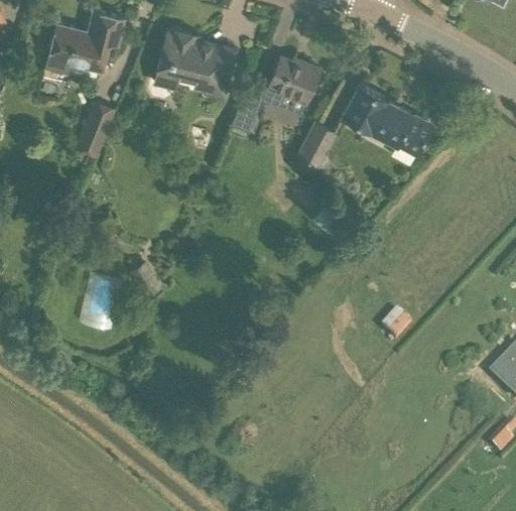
[(487,0),(504,9),(508,0),(487,0)]
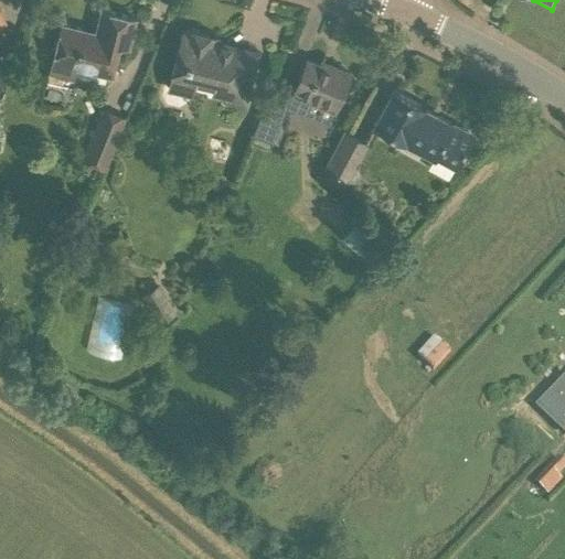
[(118,50),(128,53),(136,23),(102,15),(96,38),(102,39),(97,57),(115,63),(118,50)]
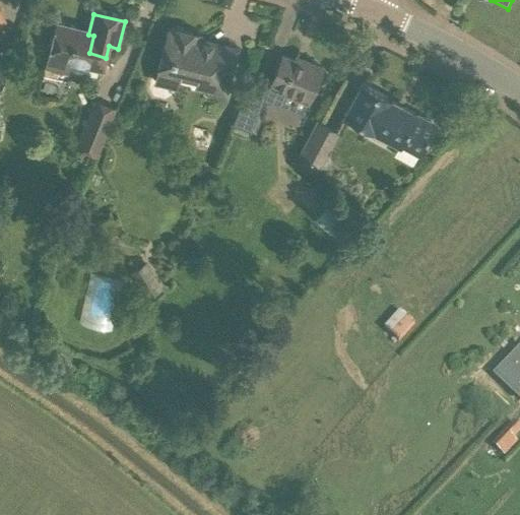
[(88,35),(56,26),(48,61),(70,66),(102,74),(106,58),(89,53),(93,36),(88,35)]
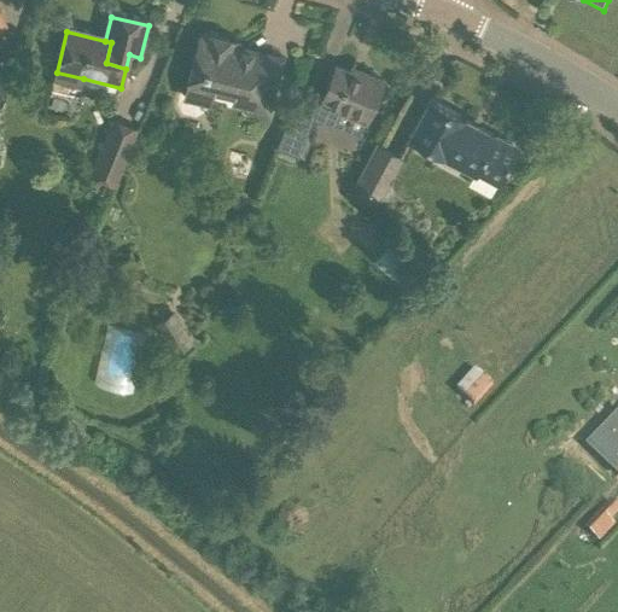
[(256,63),(226,54),(228,46),(203,39),(202,44),(198,44),(187,89),(215,97),(244,104),(243,111),(268,117),(277,85),(252,79),(256,63)]
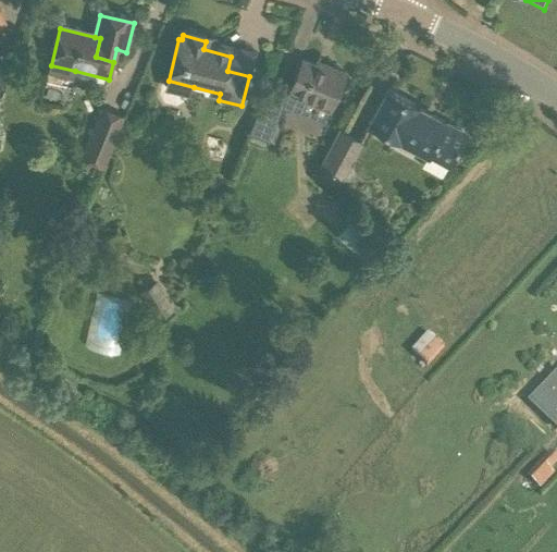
[(301,65),(291,92),(288,98),(330,114),(345,78),(323,70),(322,73),(301,65)]
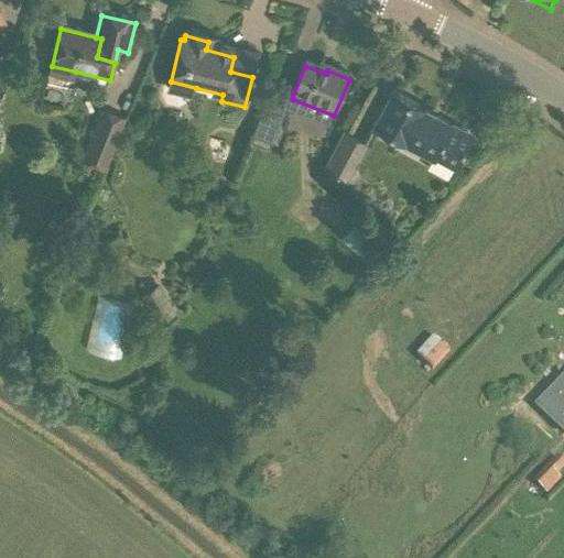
[(421,113),(422,112),(393,97),(376,130),(404,145),(405,143),(416,150),(414,155),(431,164),(434,160),(455,172),(472,141),(421,113)]
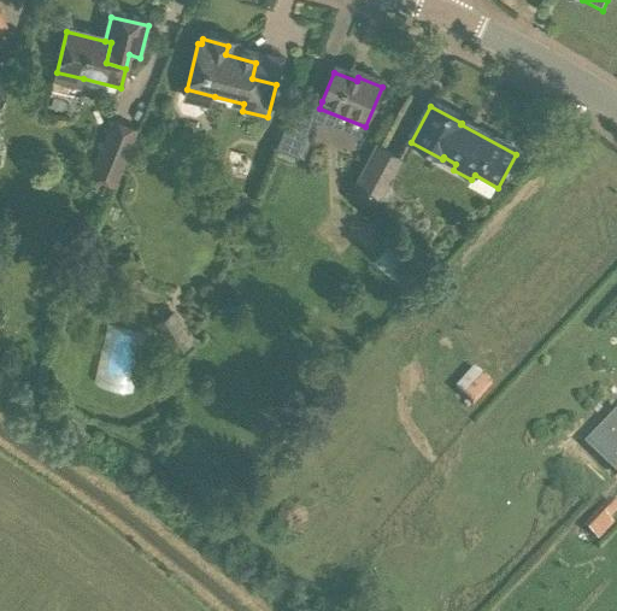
[(293,111),(291,116),(276,151),(276,152),(298,160),(312,125),(313,121),(293,111)]
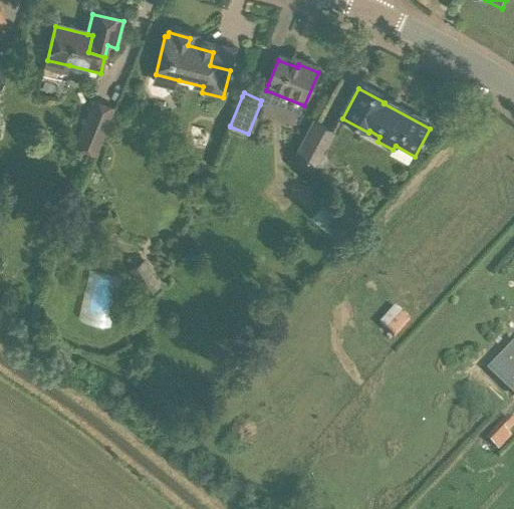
[(115,113),(96,105),(77,152),(95,160),(115,113)]
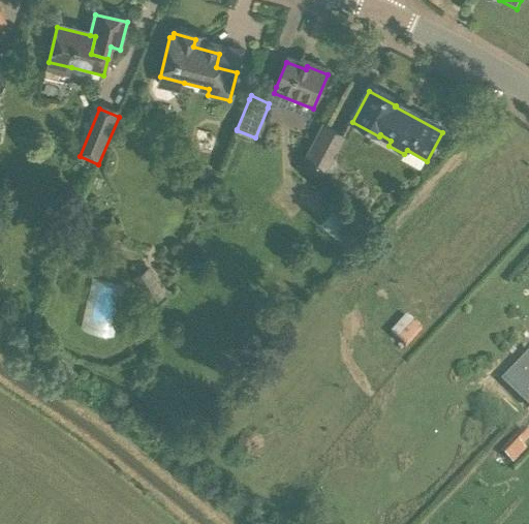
[(343,140),(324,129),(306,164),(324,175),(343,140)]
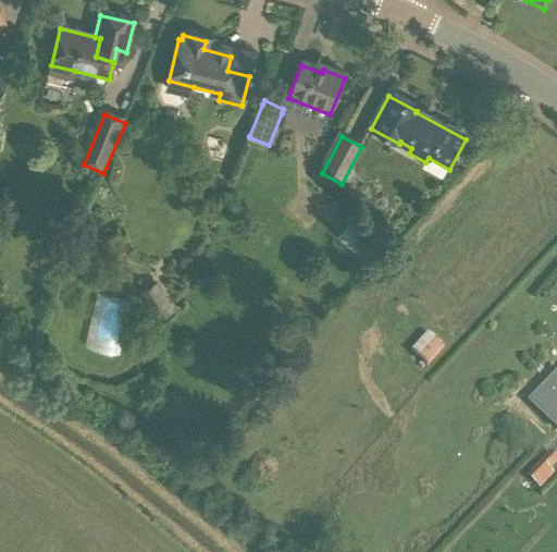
[(350,229),(337,240),(356,262),(369,252),(350,229)]
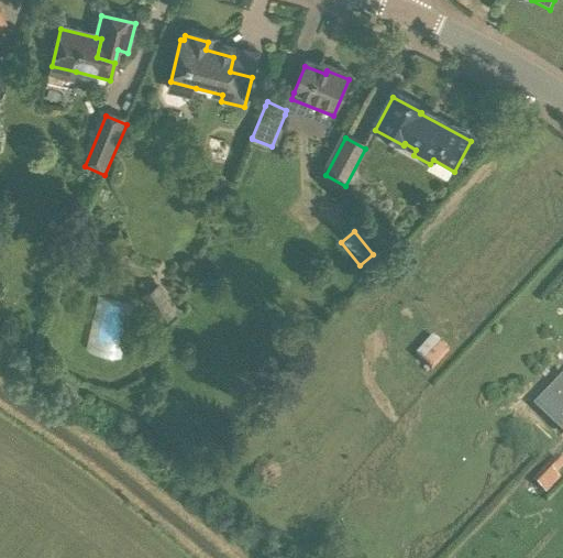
[(158,288),(141,299),(158,329),(176,317),(158,288)]
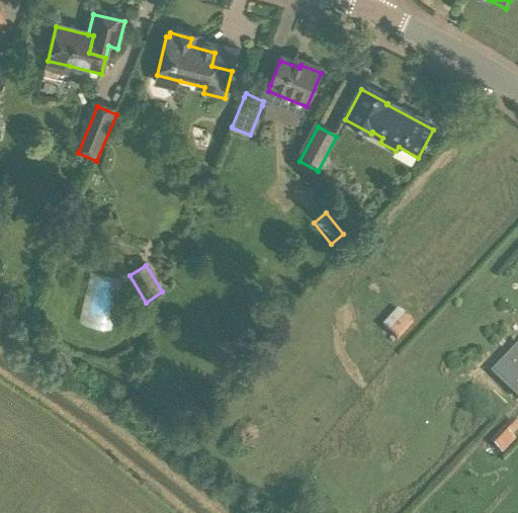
[(90,276),(78,324),(109,332),(121,284),(90,276)]
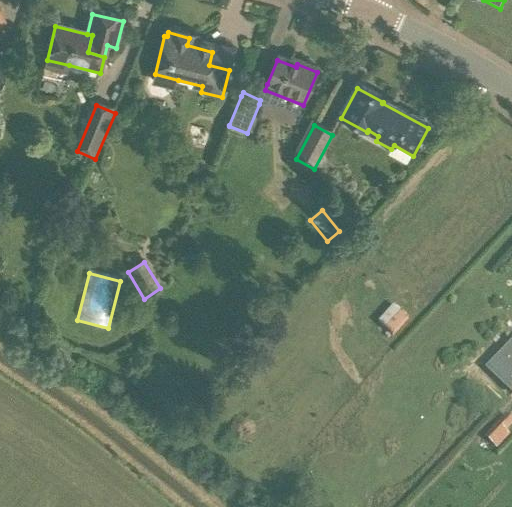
[(510,442),(506,438),(511,431),(511,427),(506,423),(485,446),(496,456),(510,442)]
